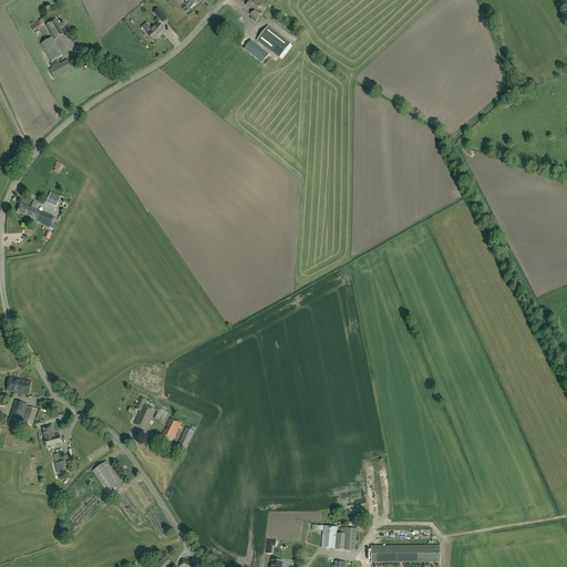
[(191,9),(197,3),(193,0),(183,0),(187,3),(186,4),(191,9)]
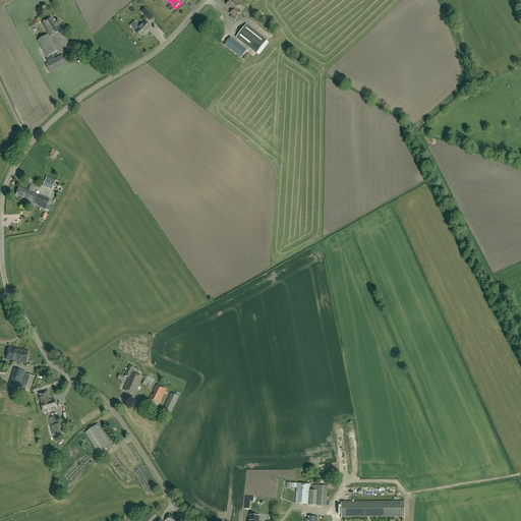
[(236,18),(241,12),(237,9),(240,5),(233,0),(229,0),(227,5),(233,10),(230,13),(236,18)]
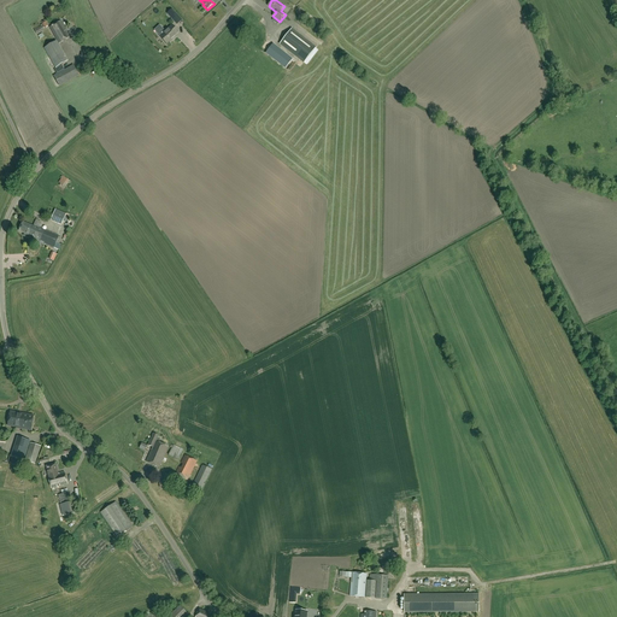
[(177,16),(172,10),(168,13),(172,21),(177,25),(182,21),(177,16)]
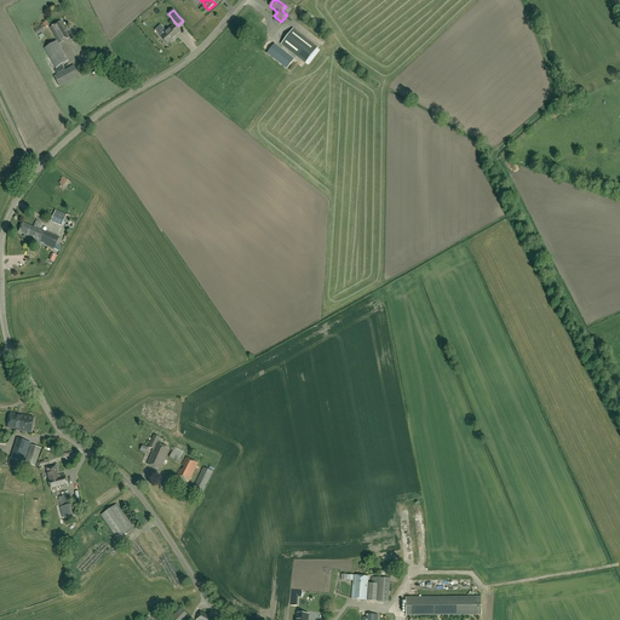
[(59,44),(70,38),(62,21),(50,28),(59,44)]
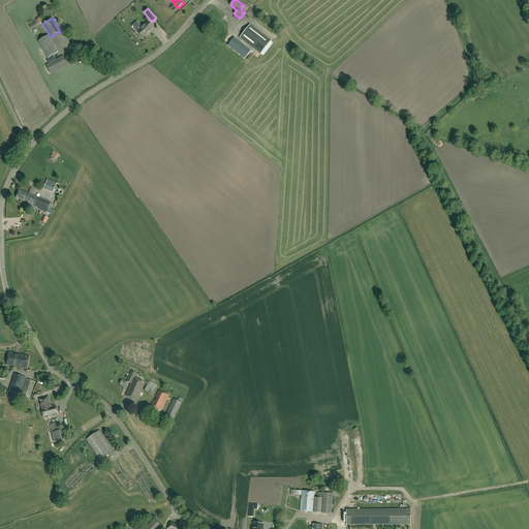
[(144,38),(151,32),(150,30),(153,27),(148,22),(136,31),(144,38)]
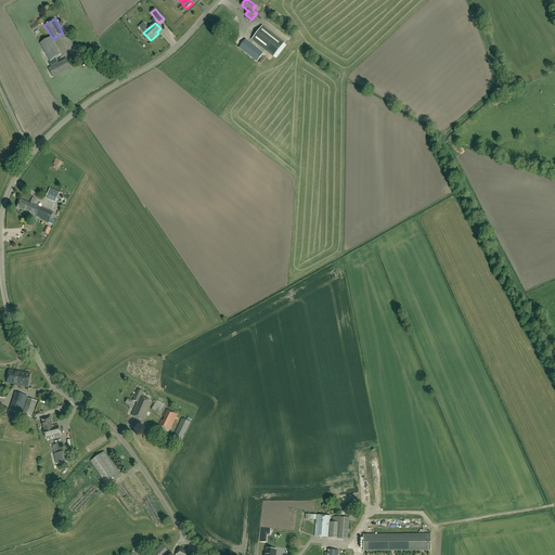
[(274,56),(284,42),(262,26),(252,40),(273,57),(274,56)]
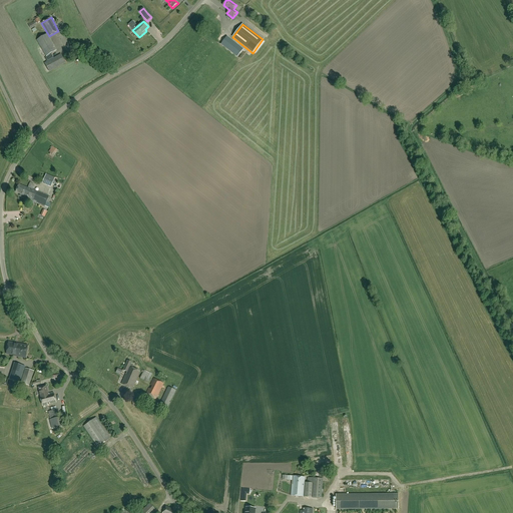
[(54,58),(51,54),(56,51),(47,34),(37,40),(46,57),(49,61),(45,63),(49,71),(65,62),(61,54),(54,58)]
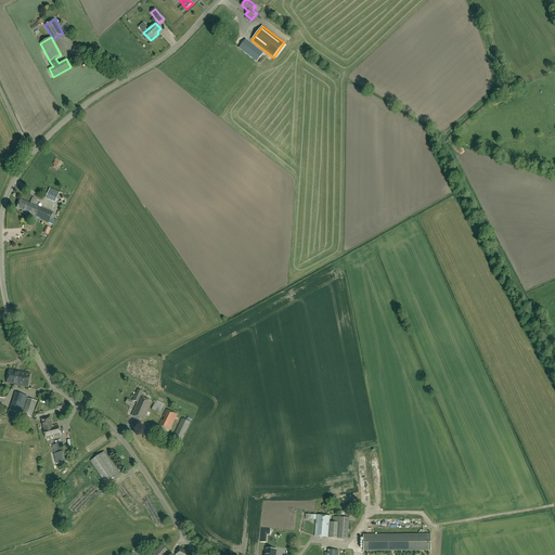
[(257,62),(263,53),(247,40),(240,49),(257,62)]
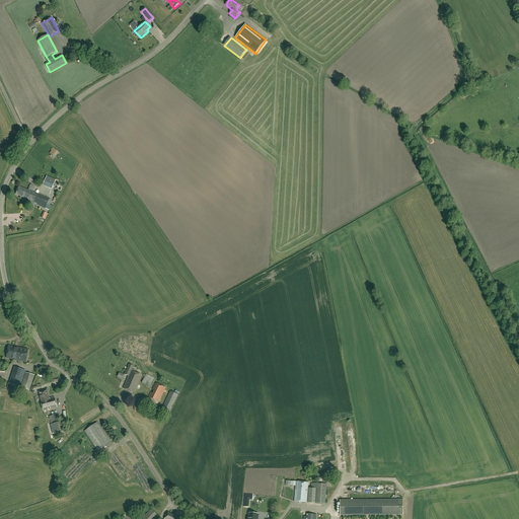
[(19,188),(16,195),(20,197),(19,199),(24,201),(25,199),(33,203),(34,202),(36,197),(38,194),(28,191),(19,188)]
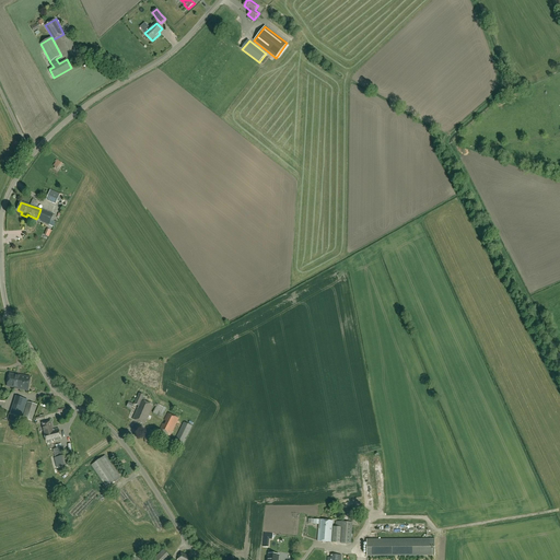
[(39,212),(37,218),(41,219),(41,220),(41,221),(49,225),(50,221),(54,214),(41,209),(39,212)]
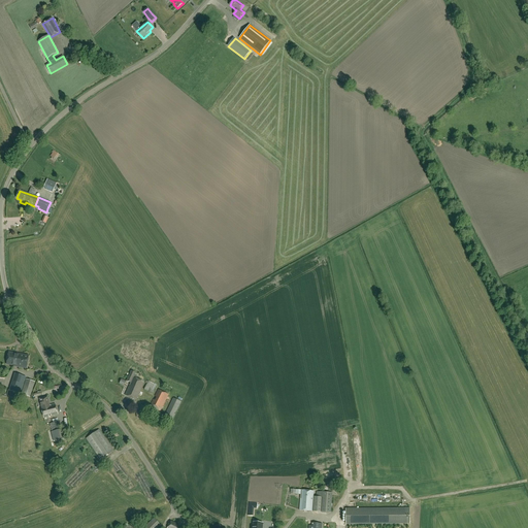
[(21,354),(9,352),(7,364),(18,366),(21,354)]
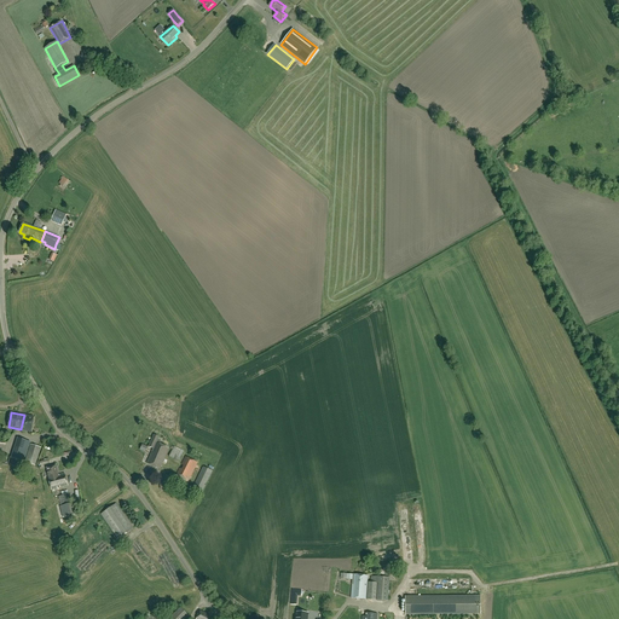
[(24,415),(21,429),(21,431),(30,432),(33,417),(24,415)]
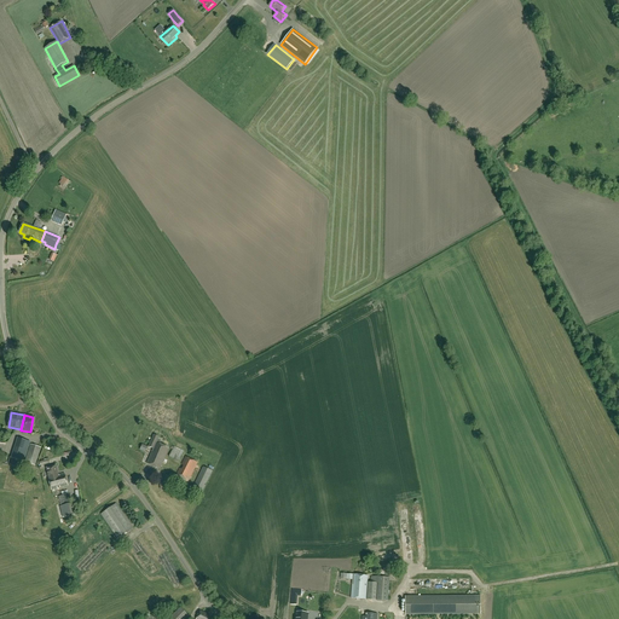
[(160,469),(169,447),(156,443),(158,437),(154,434),(149,446),(154,449),(146,463),(160,469)]
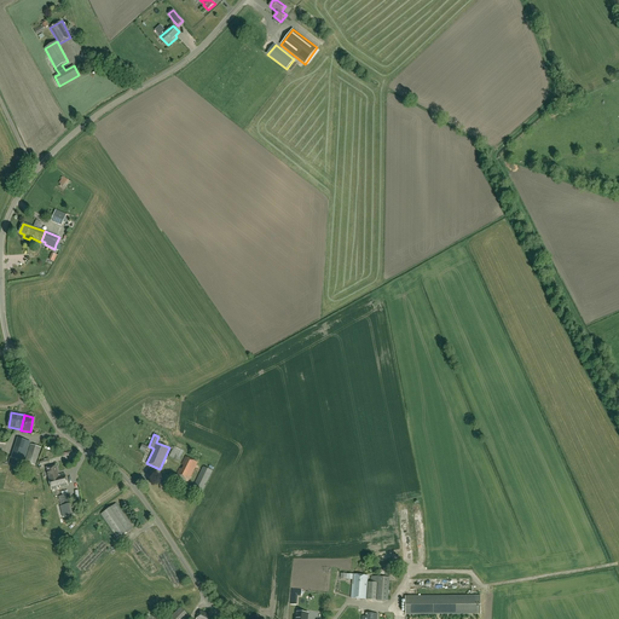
[(24,462),(30,441),(18,438),(12,458),(24,462)]
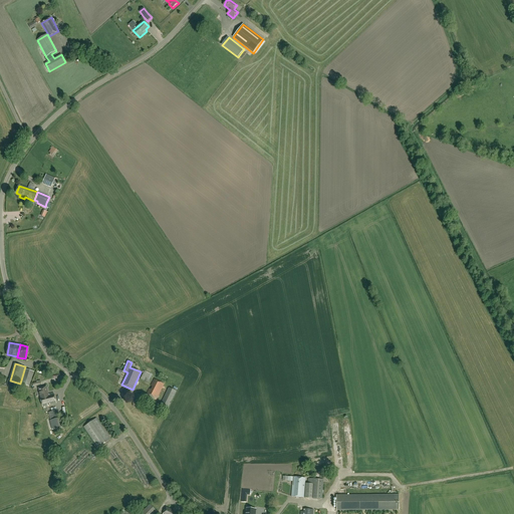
[(29,387),(33,372),(25,370),(21,383),(29,387)]
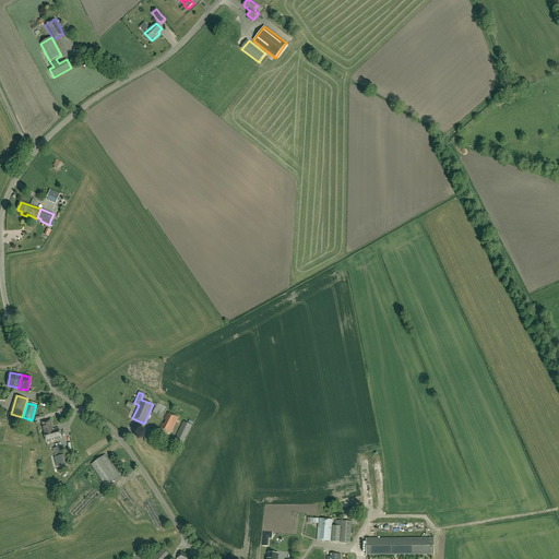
[(162,417),(166,407),(157,403),(153,413),(162,417)]
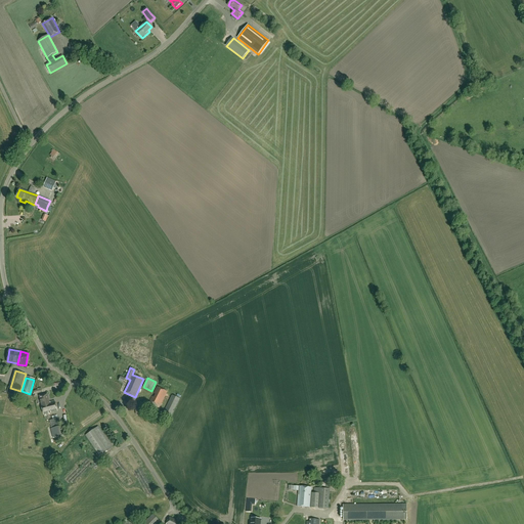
[(158,410),(168,392),(157,386),(154,393),(156,394),(154,397),(151,396),(147,405),(158,410)]
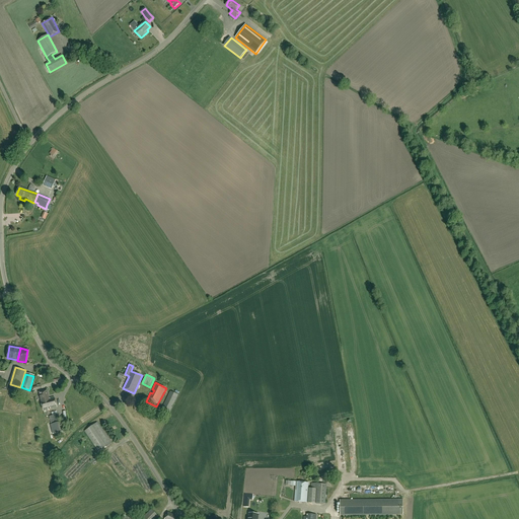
[(51,402),(50,398),(49,398),(47,390),(40,392),(42,400),(41,400),(41,403),(47,401),(48,403),(51,402)]
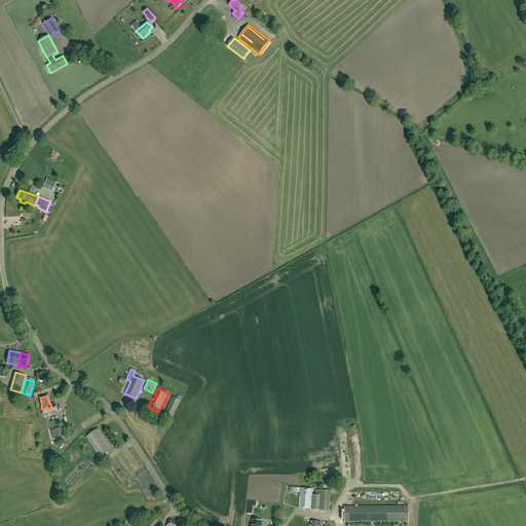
[(171,420),(181,401),(173,397),(163,414),(167,416),(166,417),(171,420)]
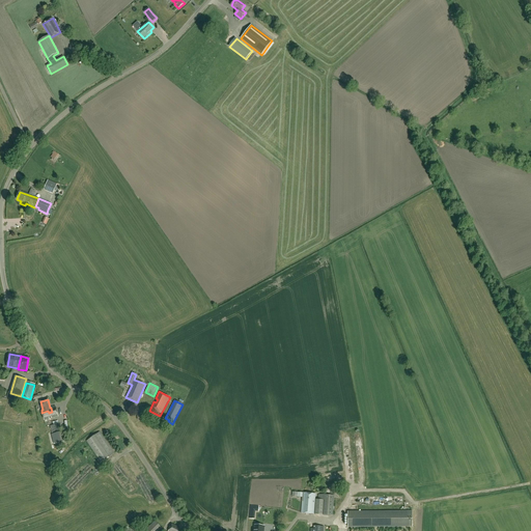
[(48,411),(42,413),(44,420),(58,417),(56,406),(51,408),(52,412),(49,413),(48,411)]
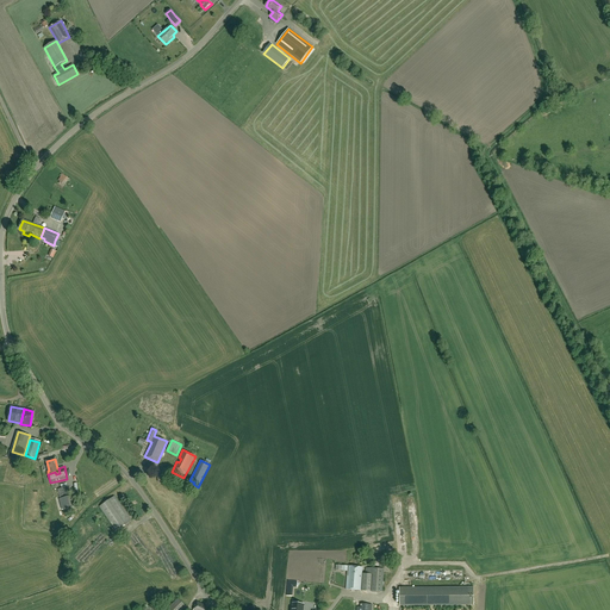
[(163,485),(168,481),(167,477),(162,474),(157,477),(157,483),(163,485)]
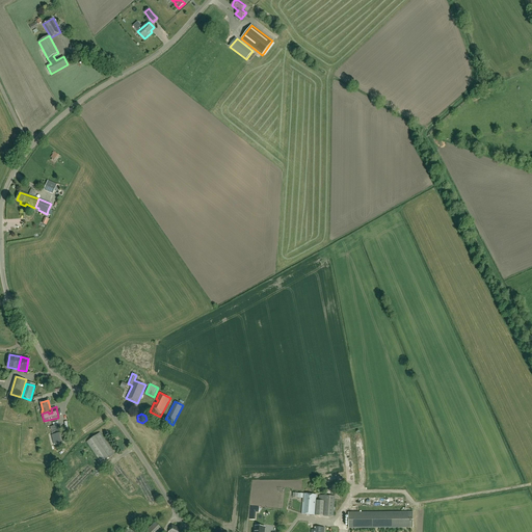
[(54,426),(50,427),(52,434),(51,435),(53,445),(56,444),(64,442),(65,442),(63,432),(60,432),(59,425),(58,421),(53,423),(54,426)]
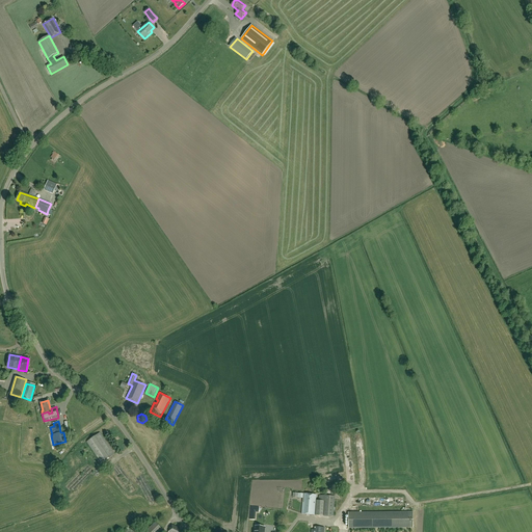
[(102,463),(114,454),(100,433),(87,443),(102,463)]
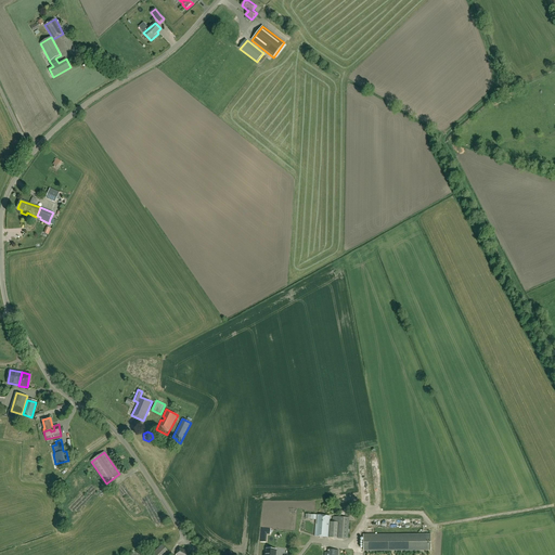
[(82,483),(90,481),(87,473),(79,475),(82,483)]
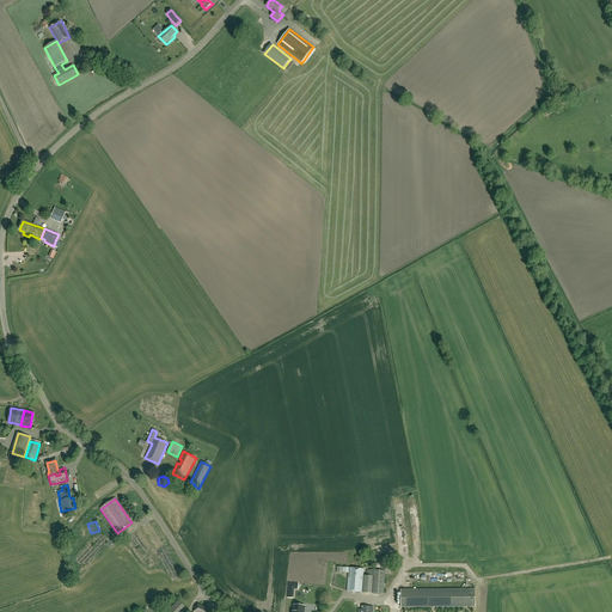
[(349,568),(343,568),(342,573),(349,574),(347,592),(362,593),(363,569),(349,568)]
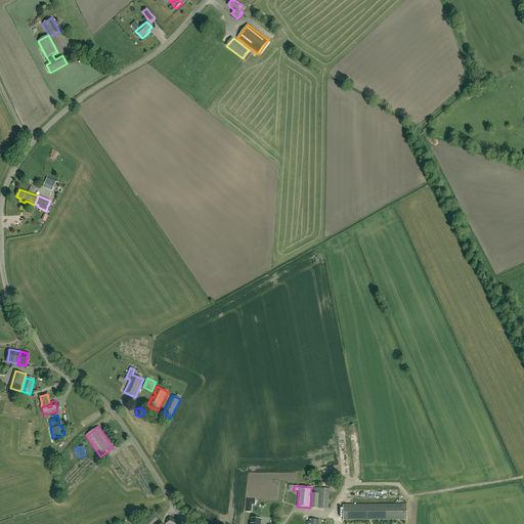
[(329,509),(330,489),(314,488),(313,493),(312,493),(311,508),(318,509),(329,509)]
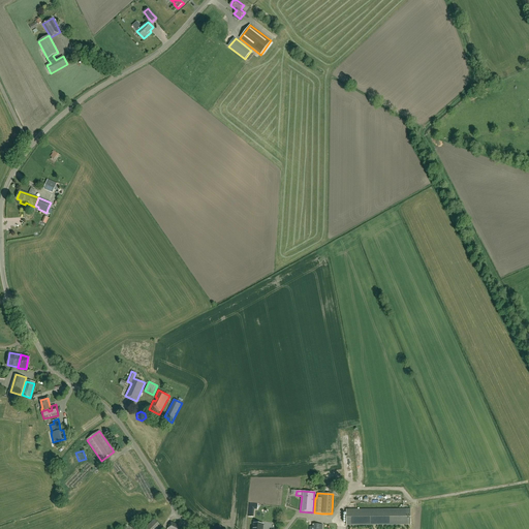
[(346,526),(411,525),(410,508),(346,509),(346,526)]
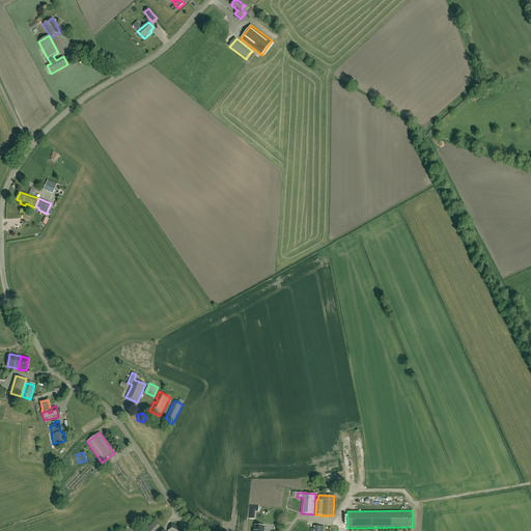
[(158,530),(162,528),(155,521),(144,530),(158,530)]
